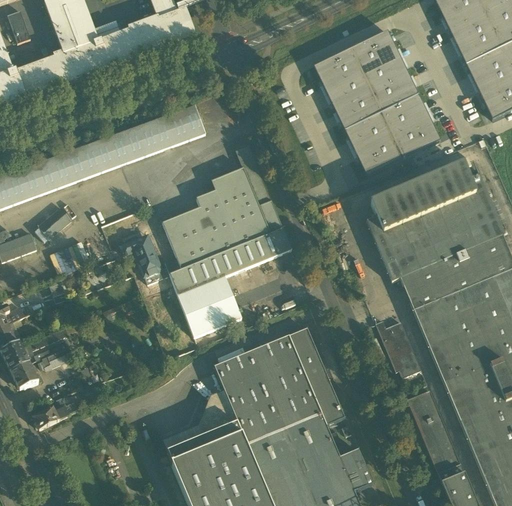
[(53,52),(54,55),(92,41),(76,0),(47,0),(44,1),(62,49),(53,52)]
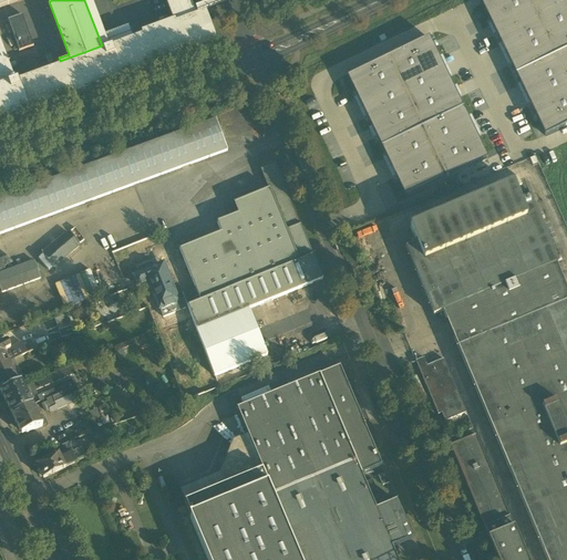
[(84,0),(102,45),(109,42),(104,30),(92,0),(84,0)]
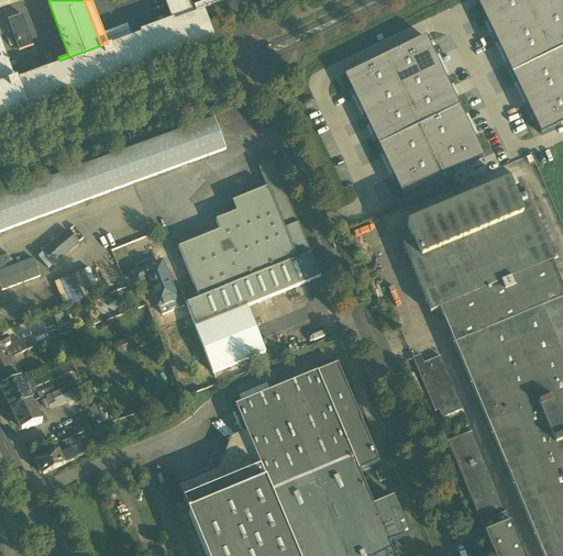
[(192,8),(189,0),(166,0),(172,15),(192,8)]
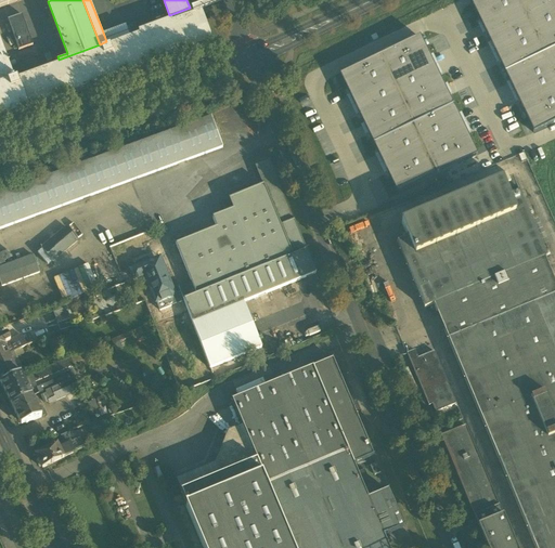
[(198,5),(214,0),(199,0),(191,3),(193,8),(194,8),(195,9),(199,8),(198,5)]
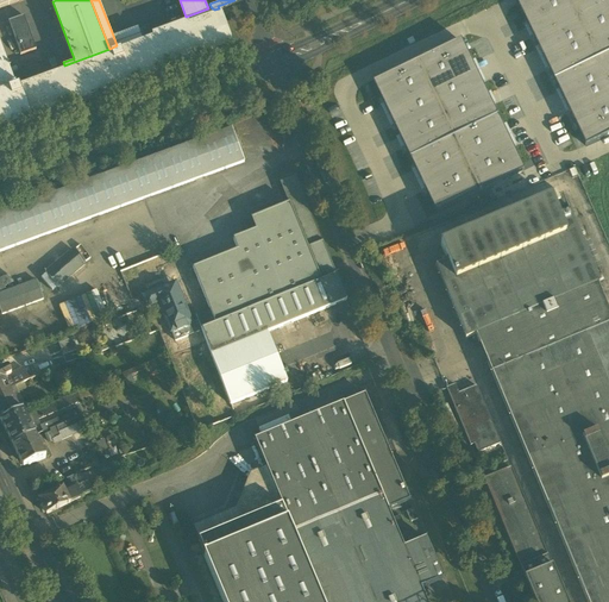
[(518,0),(585,139),(608,127),(608,0),(518,0)]
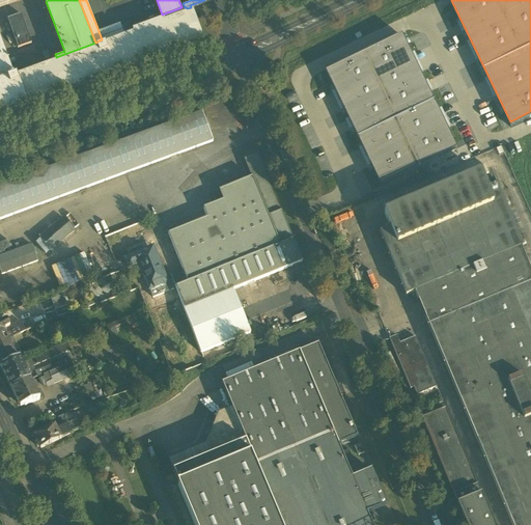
[(183,9),(182,7),(162,15),(133,25),(134,28),(124,31),(104,39),(114,67),(203,34),(193,6),(191,7),(187,8),(185,9),(183,9)]
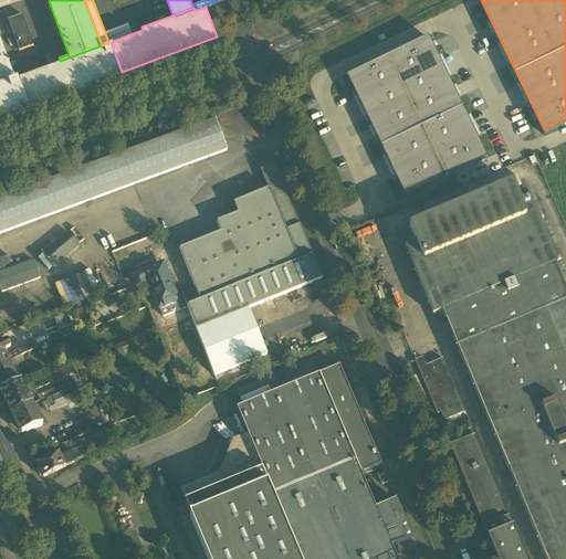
[(8,14),(19,45),(33,41),(22,9),(8,14)]
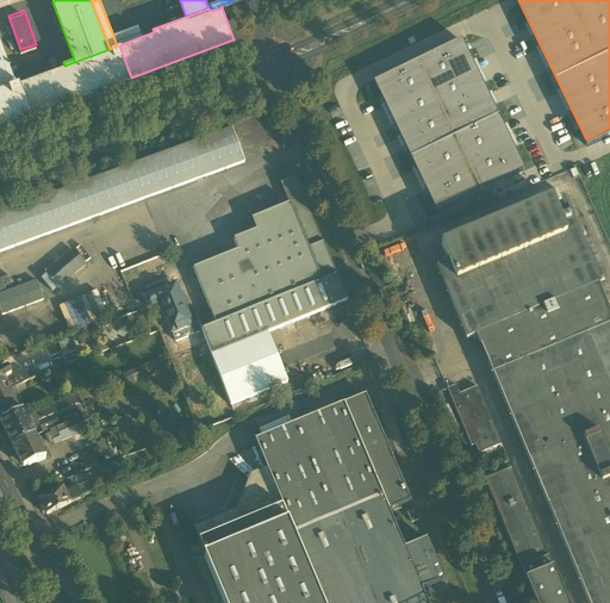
[(112,32),(117,45),(119,45),(143,36),(138,23),(112,32)]
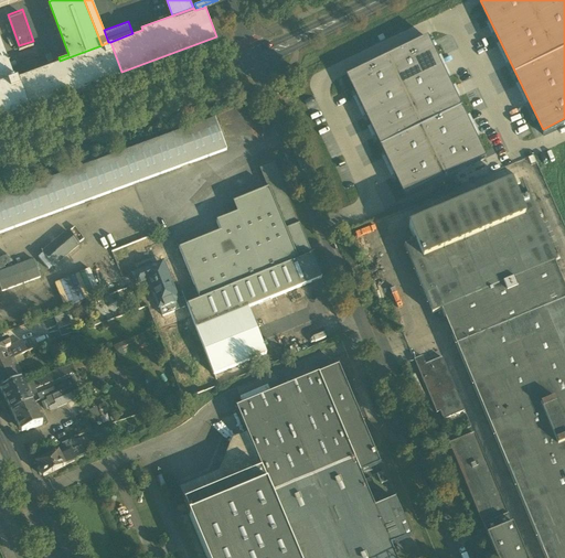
[(427,31),(345,71),(404,192),(486,152),(427,31)]
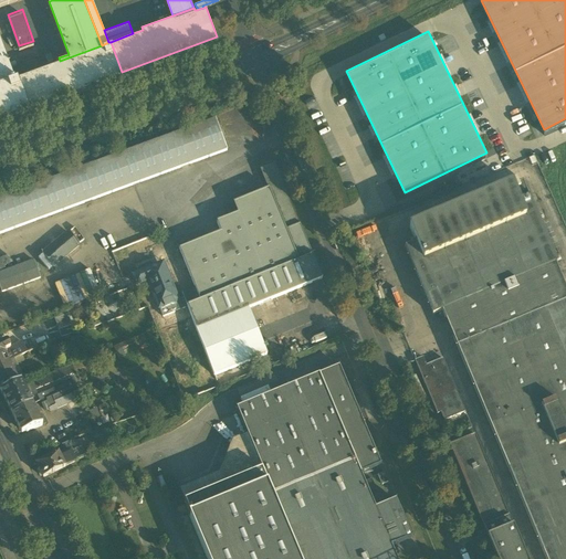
[(0,38),(0,60),(8,80),(14,77),(0,38)]
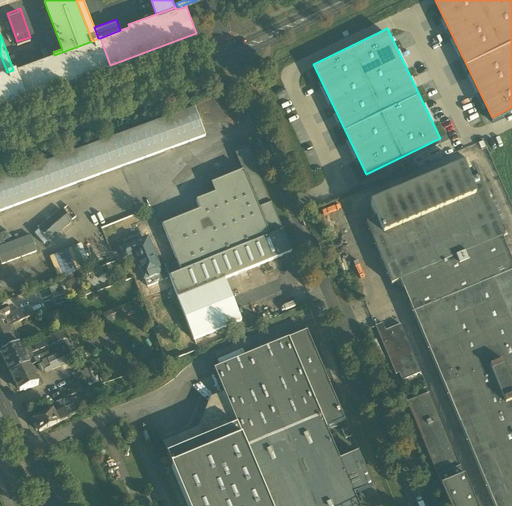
[(98,38),(92,41),(54,55),(45,58),(16,69),(26,96),(110,65),(100,38),(98,38)]
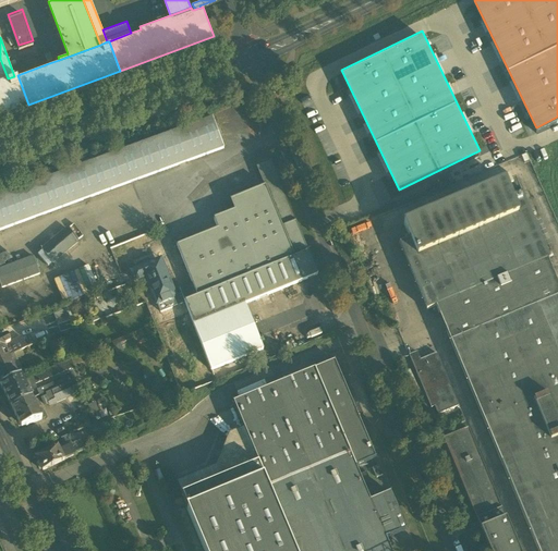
[(17,75),(14,76),(8,78),(0,81),(0,115),(29,106),(28,105),(17,75)]
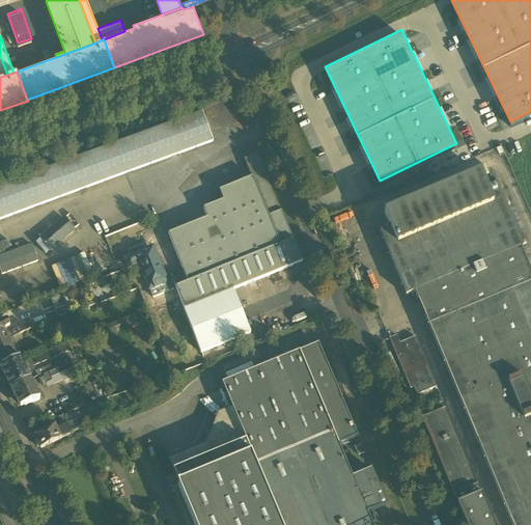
[(0,181),(0,215),(213,136),(202,107),(0,181)]
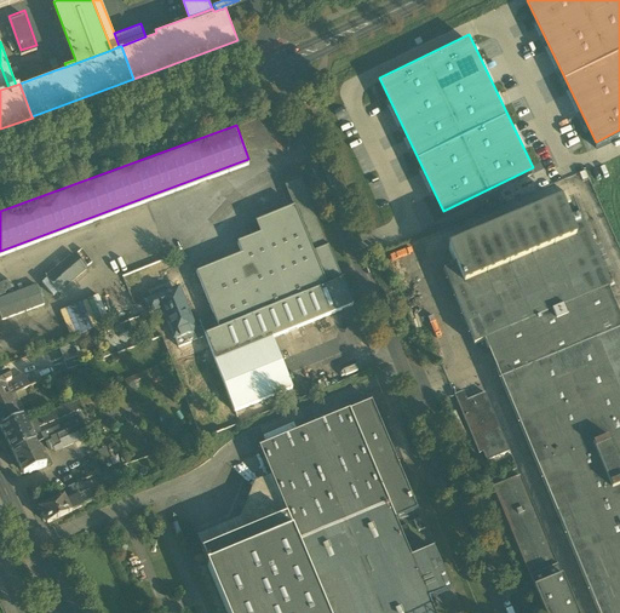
[(285,179),(300,173),(299,170),(283,176),(285,179)]
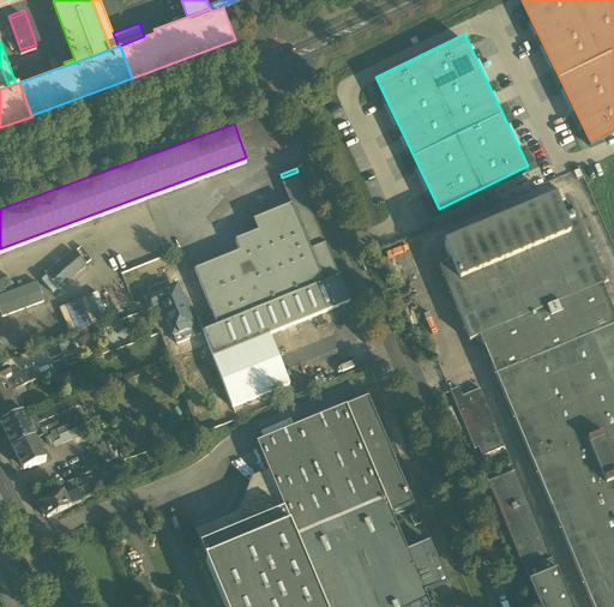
[(282,178),(292,199),(301,222),(301,221),(311,244),(325,239),(301,180),(298,172),(282,178)]
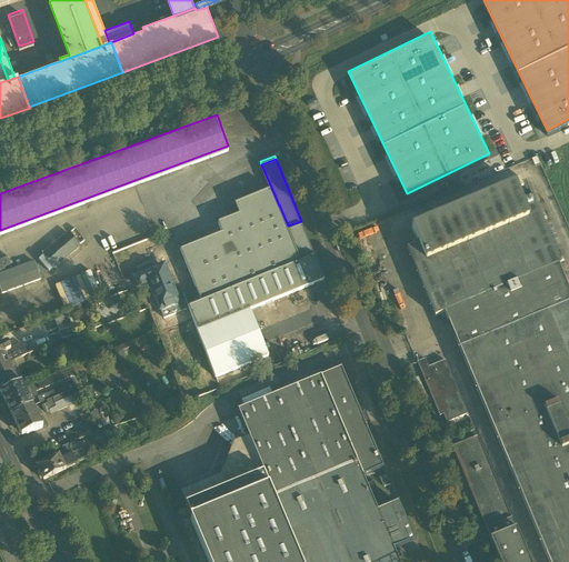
[(435,310),(443,307),(446,305),(463,298),(548,262),(549,263),(558,259),(560,258),(559,258),(532,192),(532,191),(531,191),(526,176),(515,180),(515,179),(505,183),(421,218),(411,222),(418,238),(407,243),(435,310)]
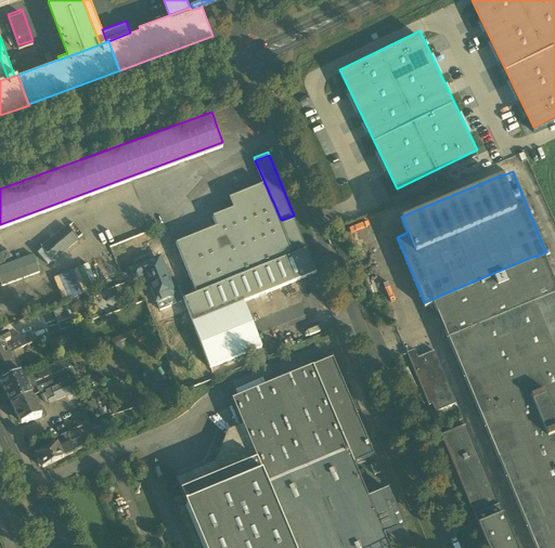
[(176,238),(191,276),(193,281),(197,289),(306,245),(294,216),(281,220),(272,199),(272,200),(263,180),(229,194),(233,204),(213,212),(217,222),(176,238)]
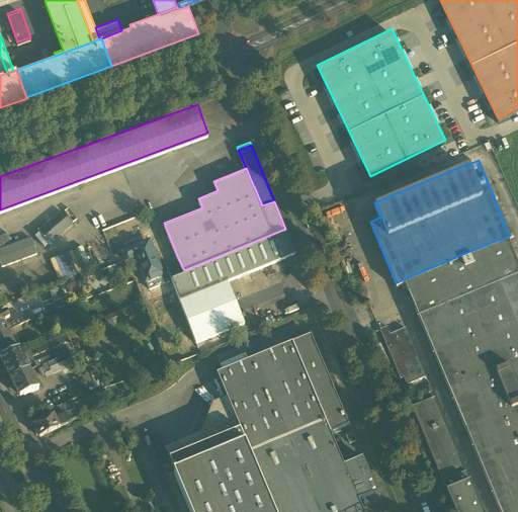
[(38,227),(49,240),(72,220),(62,207),(38,227)]
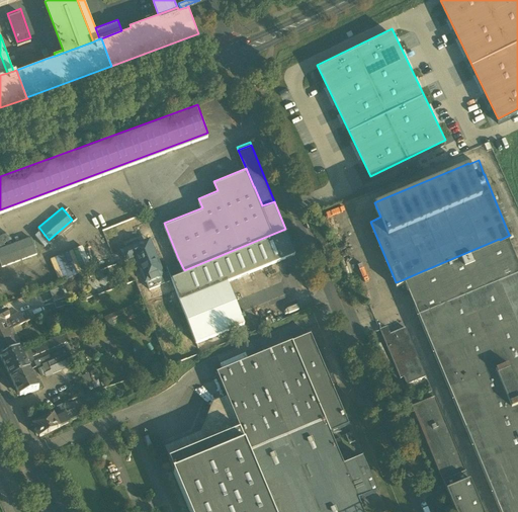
[(294,250),(285,229),(184,270),(172,275),(196,339),(244,320),(227,277),(294,250)]
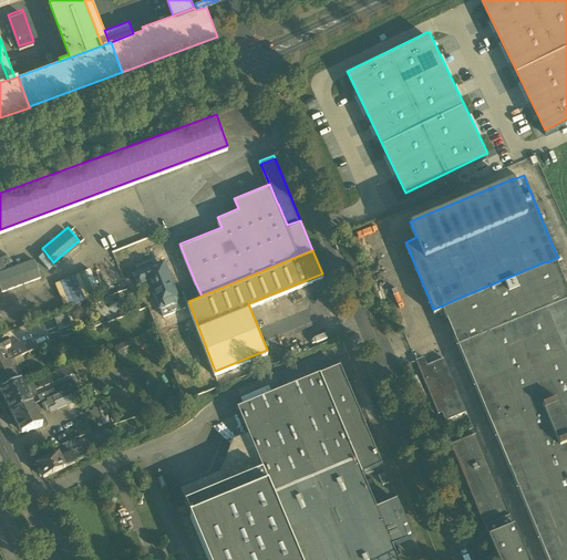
[(0,267),(0,281),(2,287),(40,273),(33,256),(0,267)]
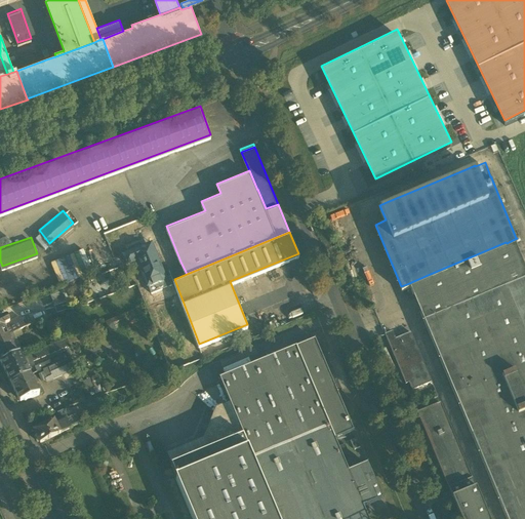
[(152,238),(143,242),(145,248),(154,244),(152,238)]
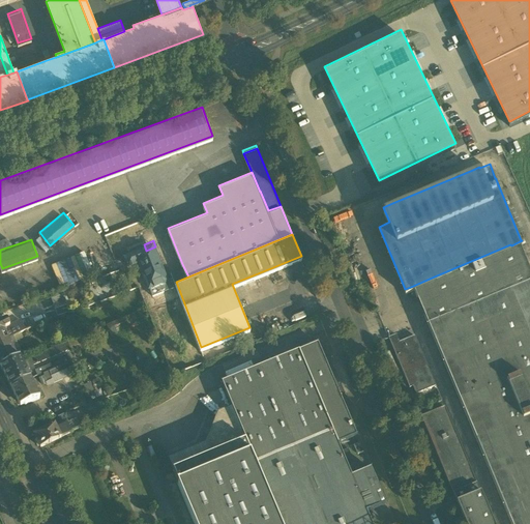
[(428,319),(529,275),(529,266),(520,241),(511,245),(510,244),(432,278),(435,285),(416,293),(428,319)]
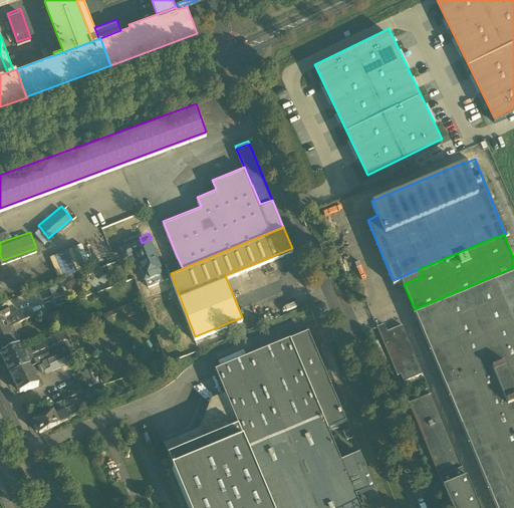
[(145,275),(148,283),(168,274),(165,267),(163,268),(151,239),(142,243),(140,237),(120,245),(124,254),(134,250),(144,276),(145,275)]
